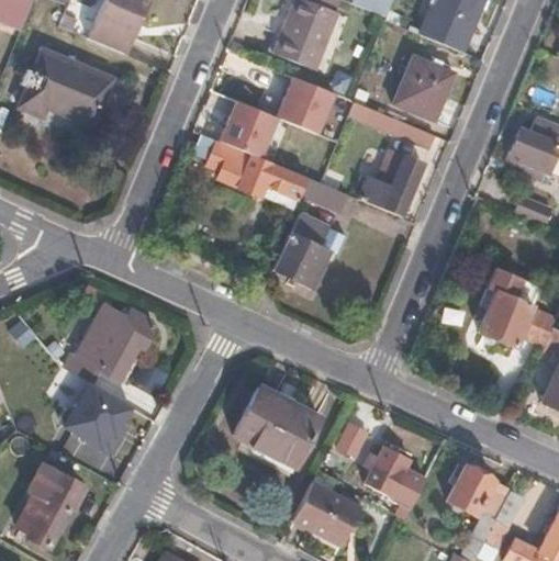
[(0,0),(0,11),(24,22),(33,0),(0,0)]
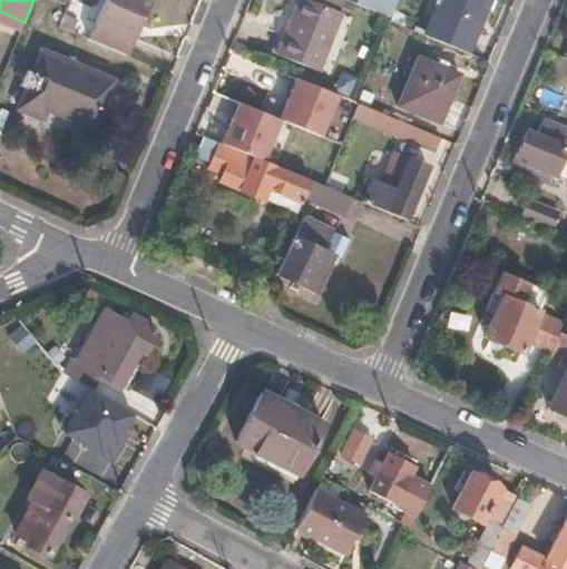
[(45,0),(67,9),(68,6),(70,0),(45,0)]
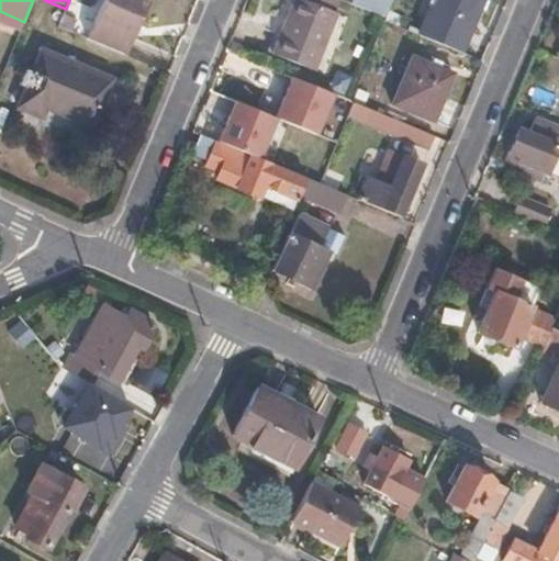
[(79,11),(85,0),(69,0),(67,6),(79,11)]
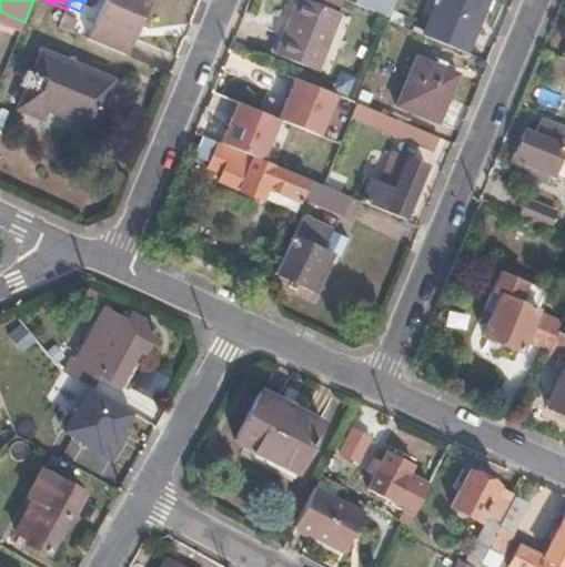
[(125,54),(149,0),(104,0),(98,16),(114,22),(104,46),(125,54)]
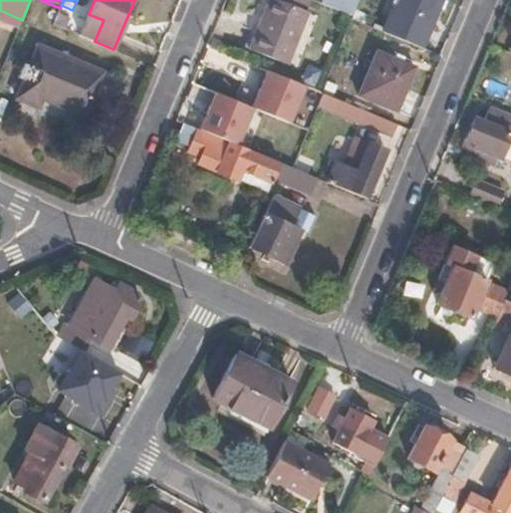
[(287,64),(309,13),(306,12),(310,0),(270,0),(249,49),(287,64)]
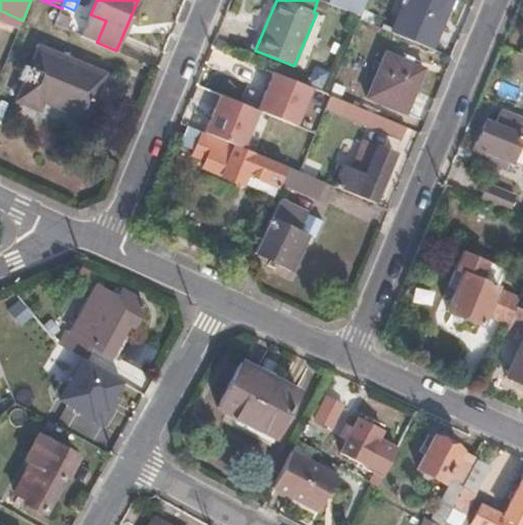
[(333,0),(331,6),(361,20),(369,0),(333,0)]
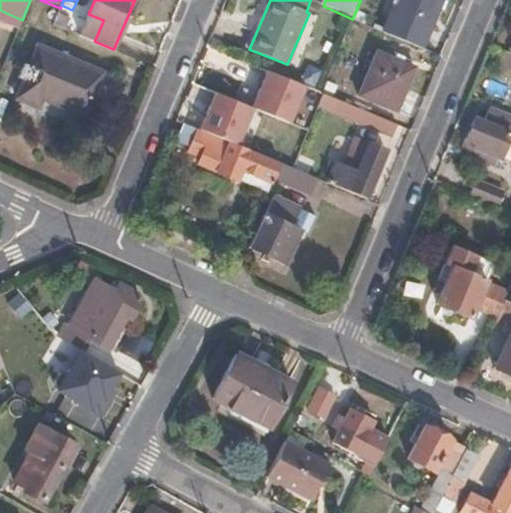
[(431,22),(440,0),(403,0),(400,8),(389,33),(421,47),(431,22)]
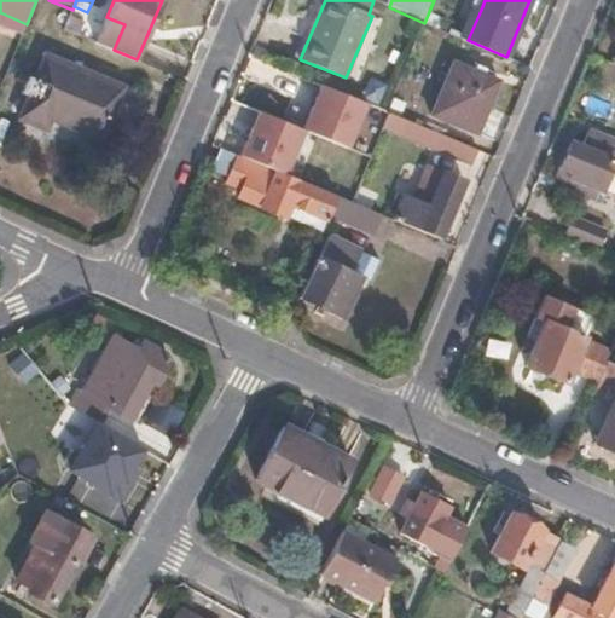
[(27,119),(53,55),(47,52),(21,116),(27,119)]
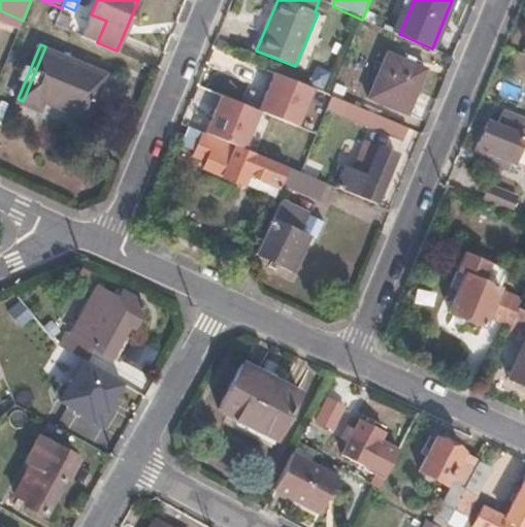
[(88,118),(107,73),(45,46),(23,101),(38,107),(42,99),(88,118)]
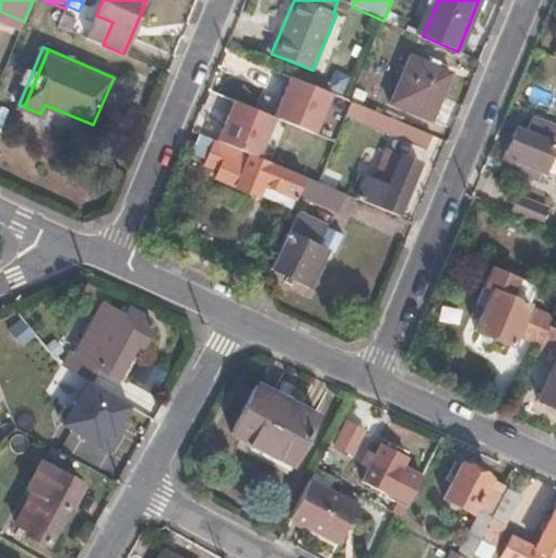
[(433,118),(452,71),(414,55),(394,102),(433,118)]
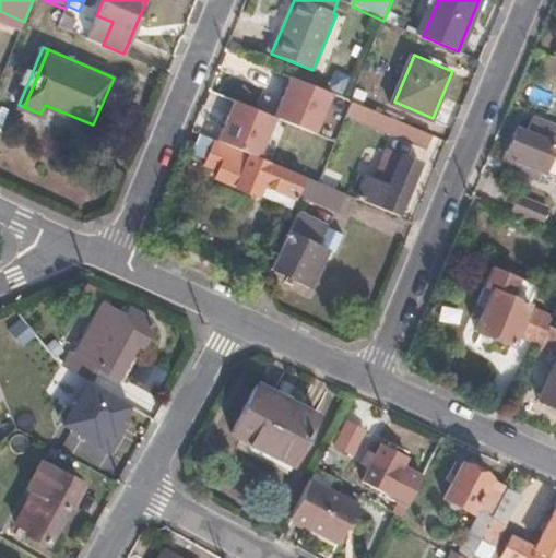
[(318,134),(334,93),(291,75),(274,117),(318,134)]
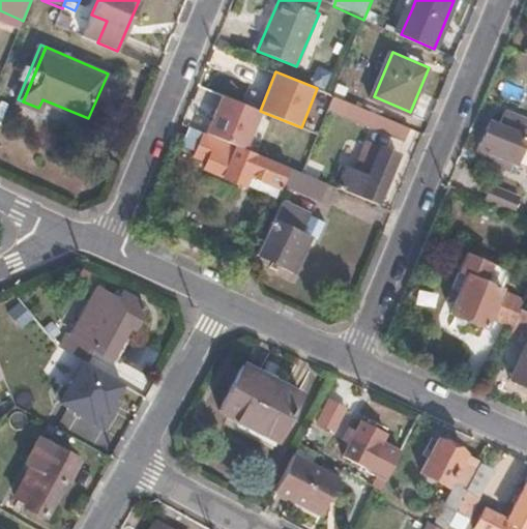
[(205,131),(243,148),(260,110),(221,93),(205,131)]
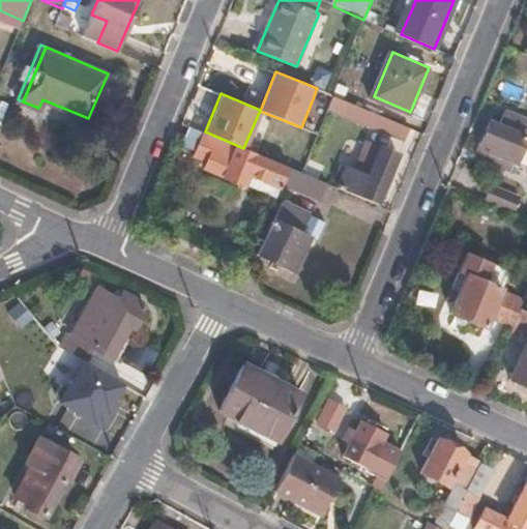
[(411,127),(337,96),(332,107),(367,121),(366,122),(406,140),(411,127)]
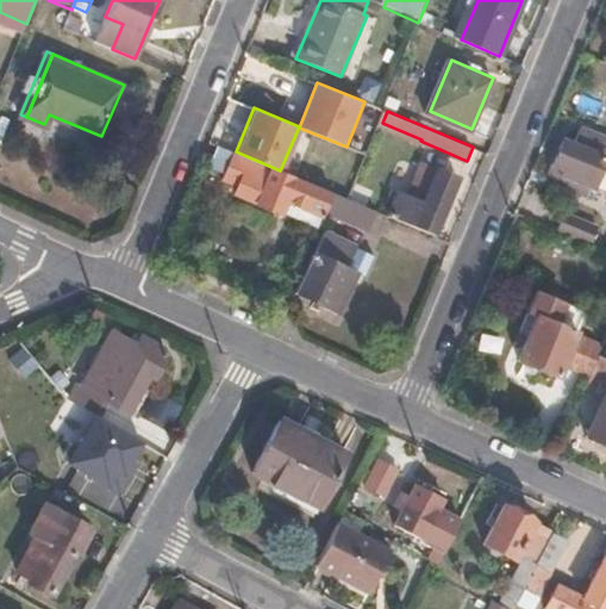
[(591,196),(605,163),(605,154),(601,153),(605,144),(605,135),(586,126),(579,143),(568,138),(550,175),(566,181),(564,185),(591,196)]
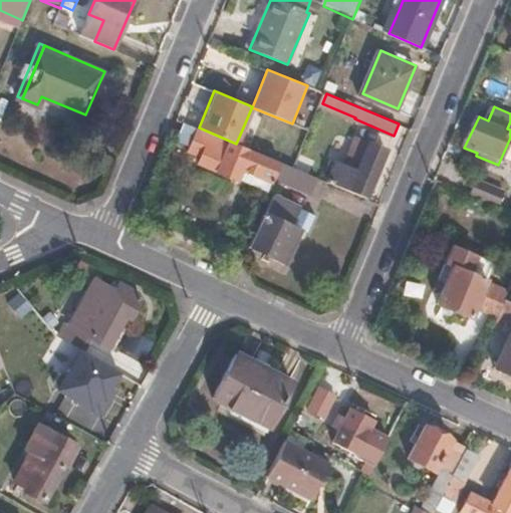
[(191,146),(199,127),(187,123),(180,141),(191,146)]
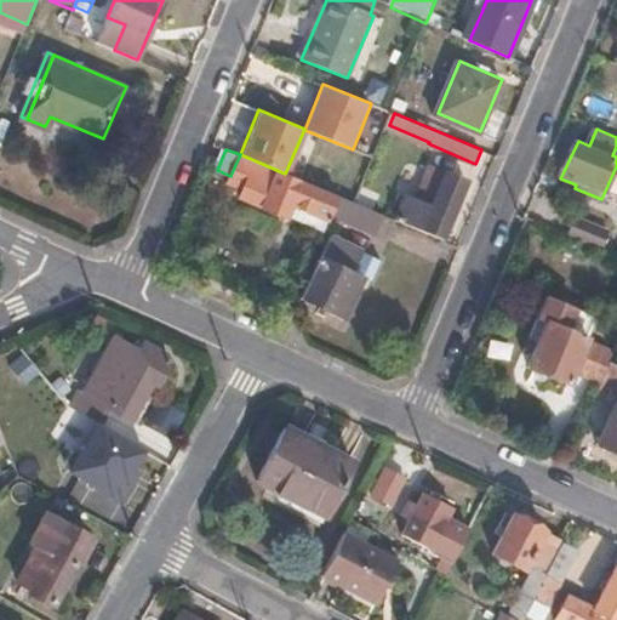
[(285,174),(240,154),(230,176),(228,181),(244,188),(241,195),(291,216),(295,205),(329,219),(331,214),(338,195),(309,183),(285,174)]
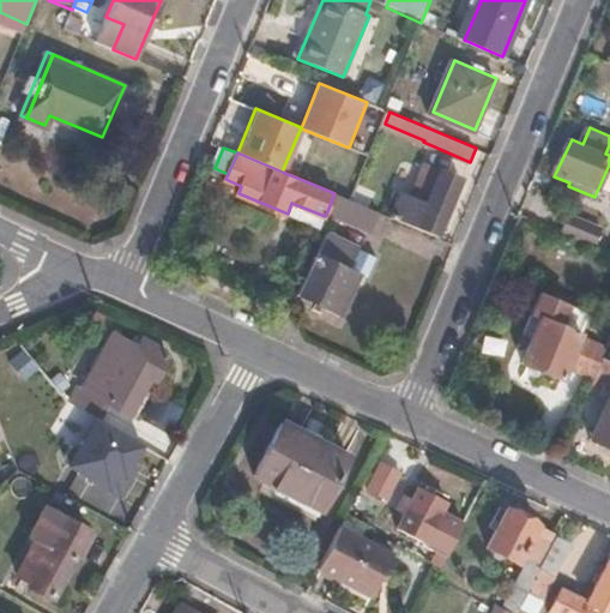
[(439,234),(465,174),(439,162),(422,202),(403,193),(393,215),(439,234)]
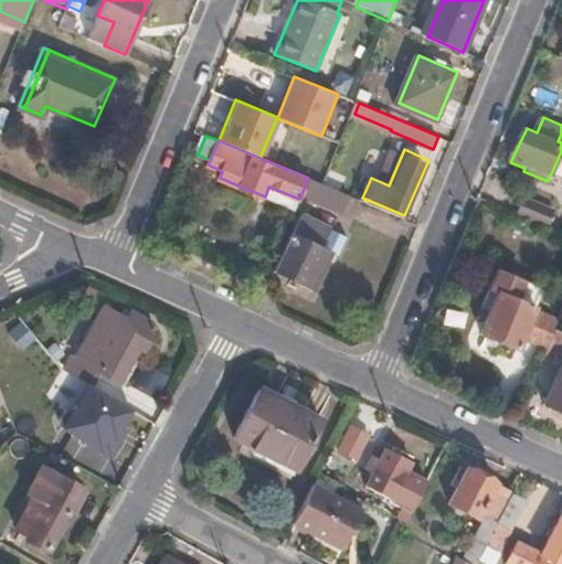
[(324,184),(308,178),(301,194),(341,211),(348,194),(324,184)]
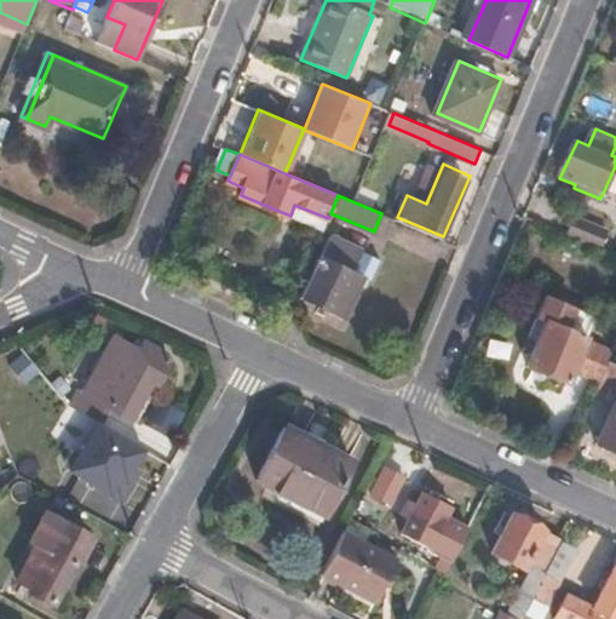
[(598,244),(605,228),(574,215),(568,231),(598,244)]
